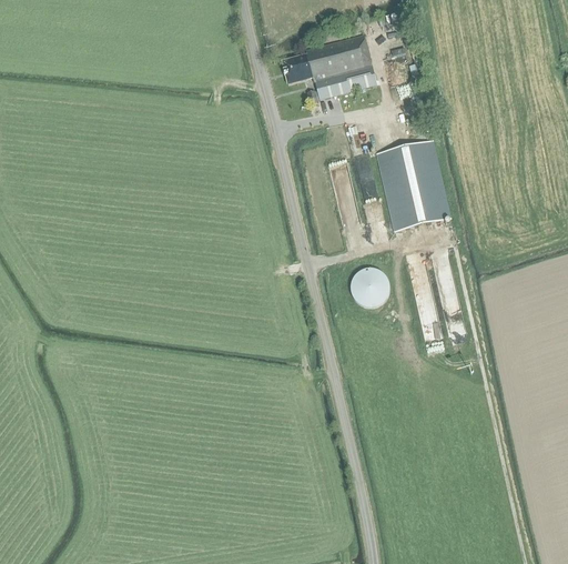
[(406,10),(397,12),(401,26),(408,24),(406,10)]
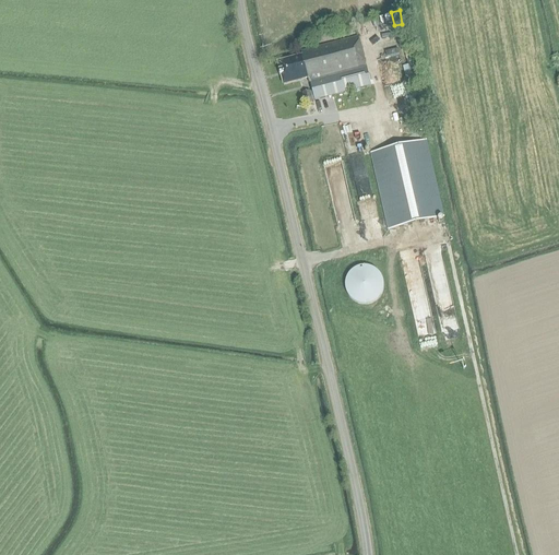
[(283,81),(307,74),(308,79),(309,79),(313,95),(370,80),(357,32),(300,47),(301,51),(276,58),(283,81)]
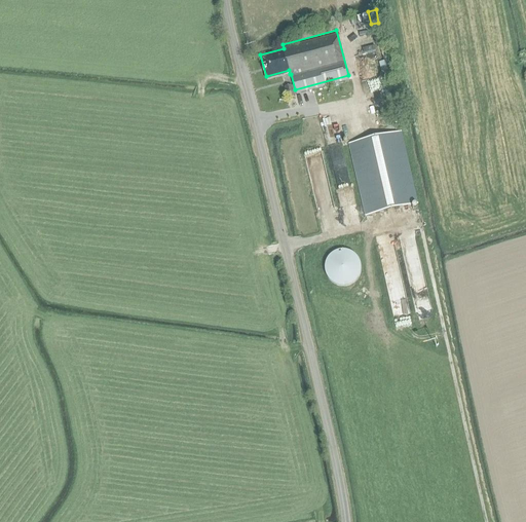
[(382,59),(385,69),(396,65),(391,56),(382,59)]
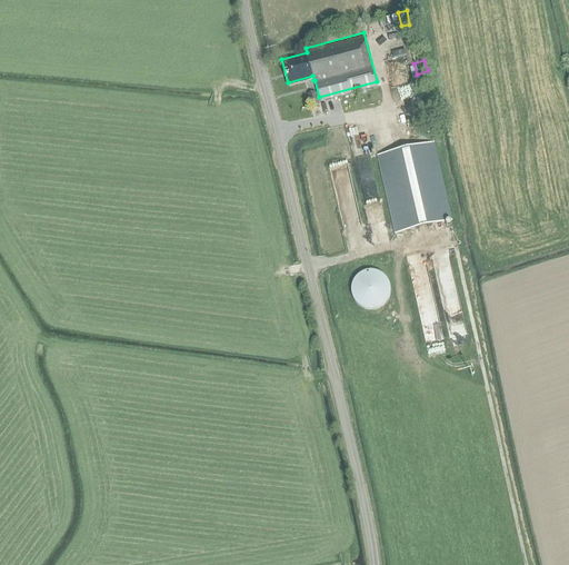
[(319,101),(316,89),(307,91),(310,103),(319,101)]
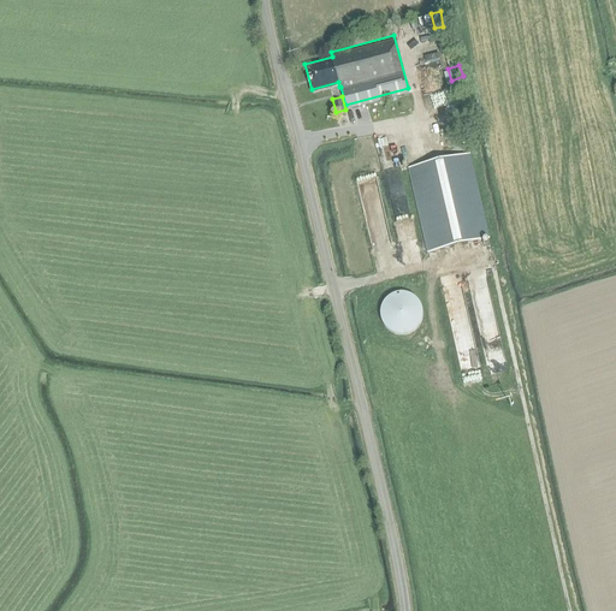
[(408,164),(427,249),(489,235),(469,150),(408,164)]
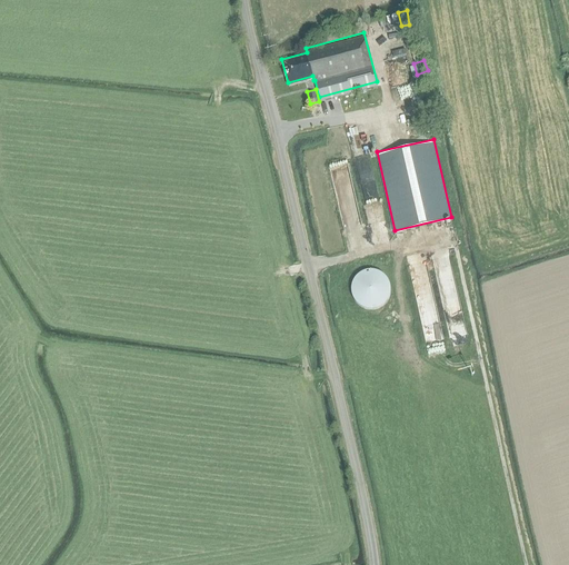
[(361,304),(392,303),(391,268),(360,268),(361,304)]
